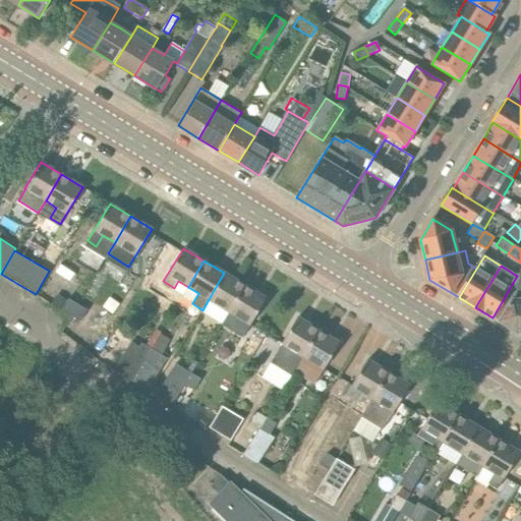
[(224,273),(209,299),(229,311),(244,286),(224,273)]
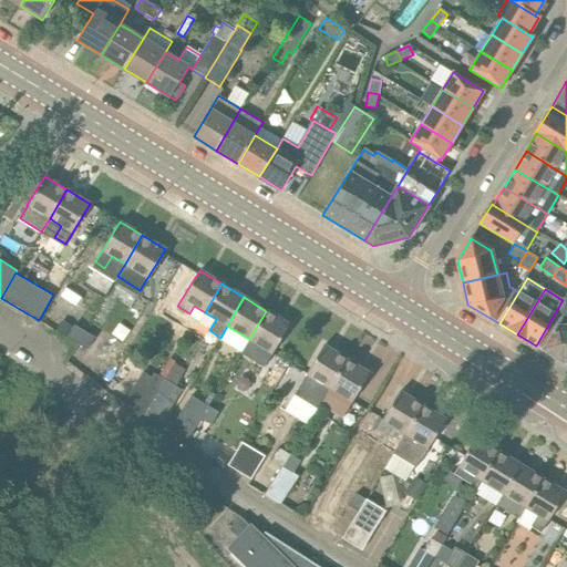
[(566,360),(566,299),(565,298),(563,300),(536,346),(560,360),(566,360)]
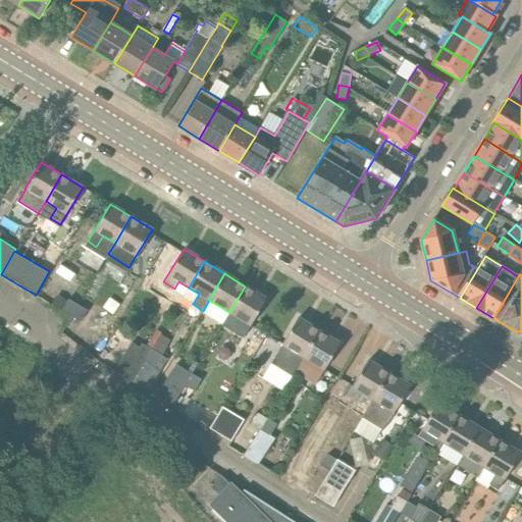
[(245,286),(229,312),(229,313),(222,325),(243,337),(245,334),(266,299),(245,286)]
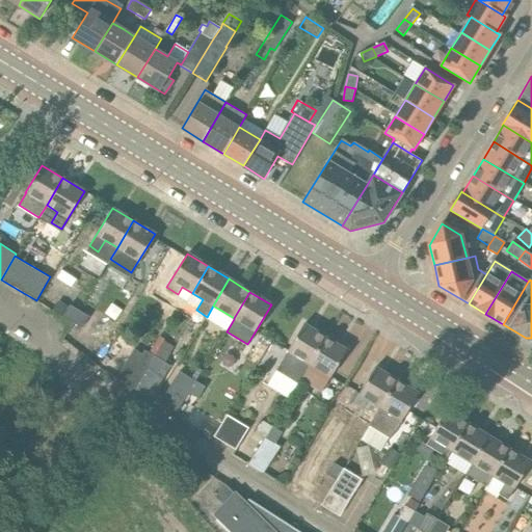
[(52,309),(62,315),(68,306),(58,300),(52,309)]
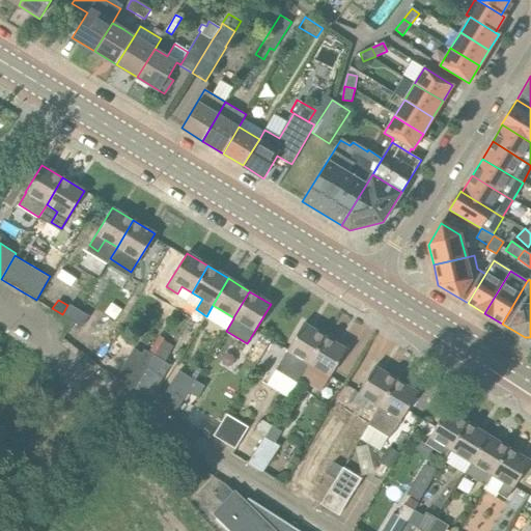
[(62,316),(72,322),(79,310),(71,304),(62,316)]
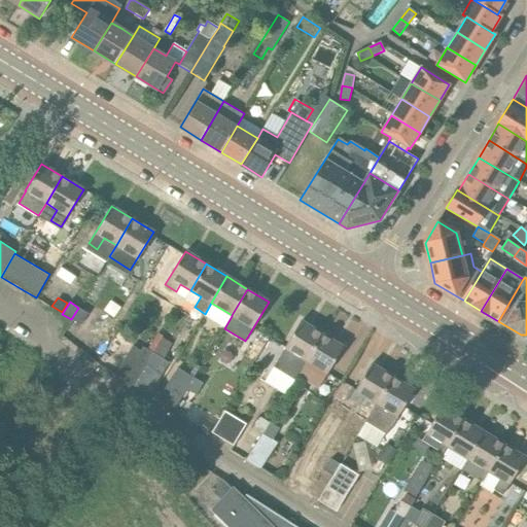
[(78,308),(71,319),(81,326),(89,313),(83,310),(78,308)]
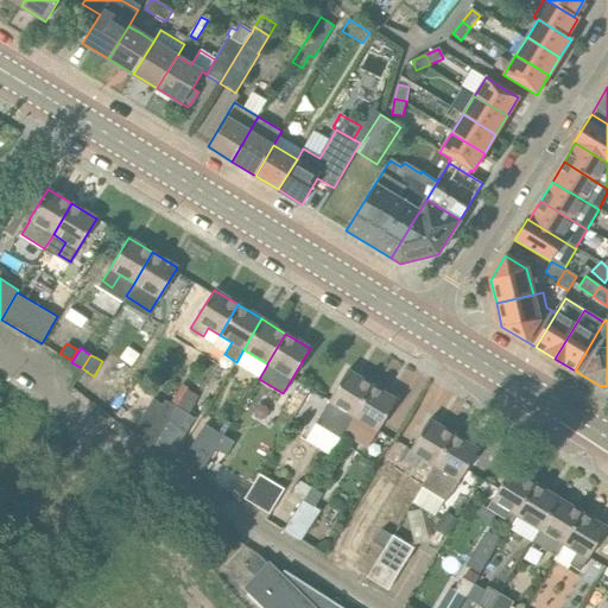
[(340,437),(353,416),(372,385),(348,371),(316,423),(340,437)]
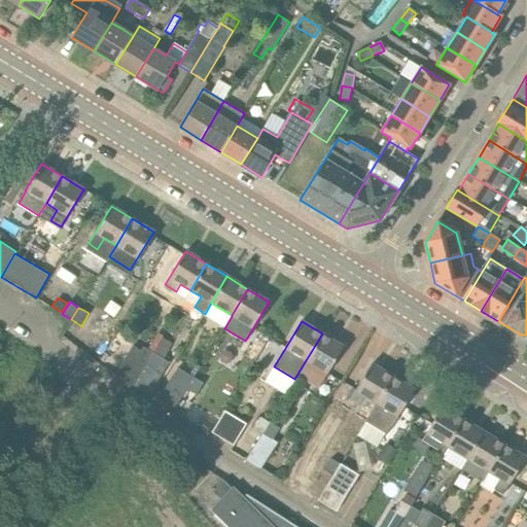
[(121,378),(133,385),(157,344),(163,337),(157,332),(147,350),(143,348),(136,359),(134,358),(121,378)]
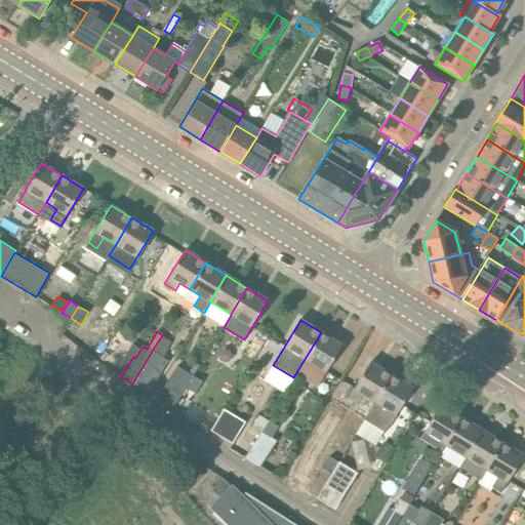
[(342,346),(321,332),(305,359),(326,372),(342,346)]
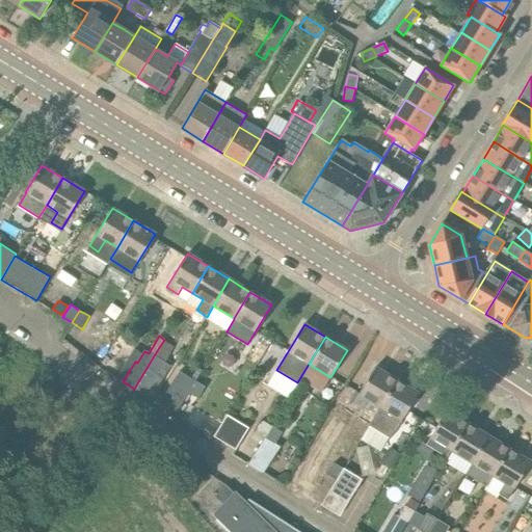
[(159,347),(134,389),(134,390),(150,400),(161,382),(160,381),(170,366),(164,362),(169,353),(159,347)]
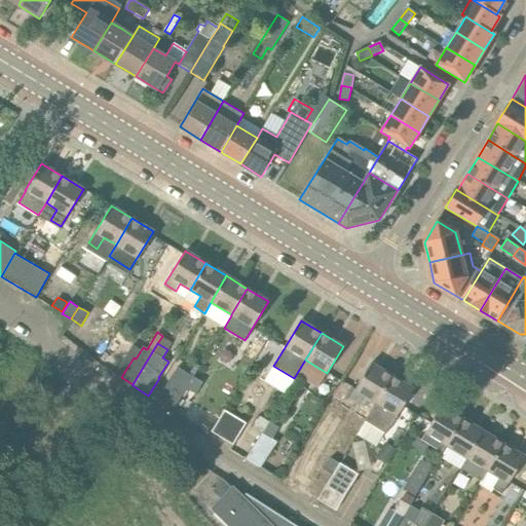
[(354,390),(375,403),(392,376),(372,364),(354,390)]
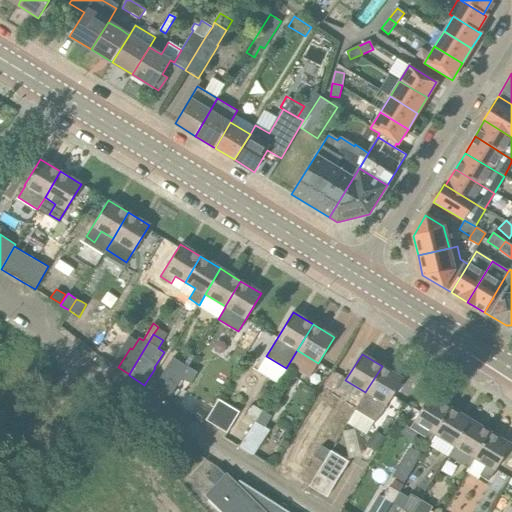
[(153,388),(169,398),(188,367),(173,357),(153,388)]
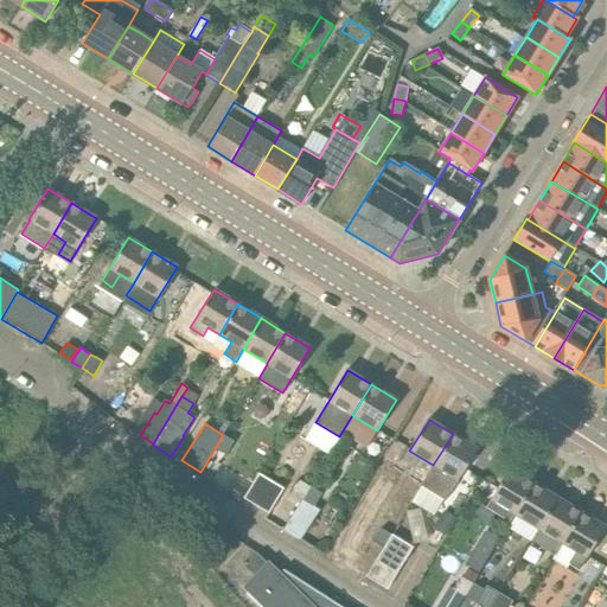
[(453,434),(433,465),(422,485),(446,499),(458,479),(458,480),(477,449),(453,434)]
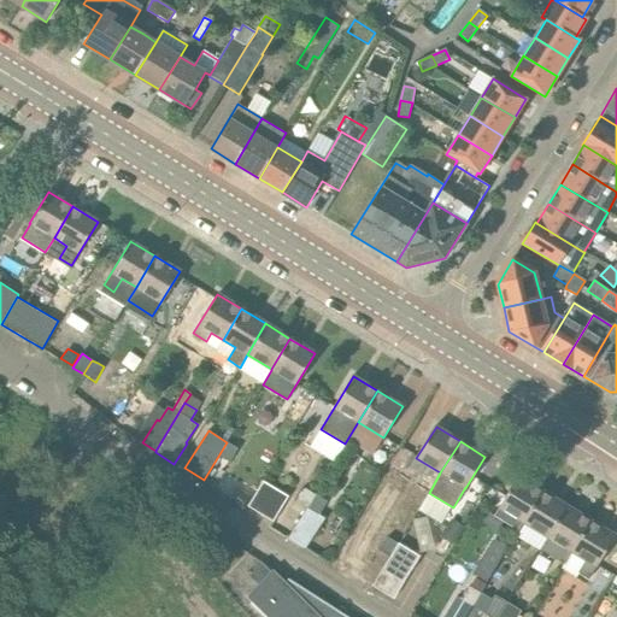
[(227,442),(204,480),(215,487),(238,450),(227,442)]
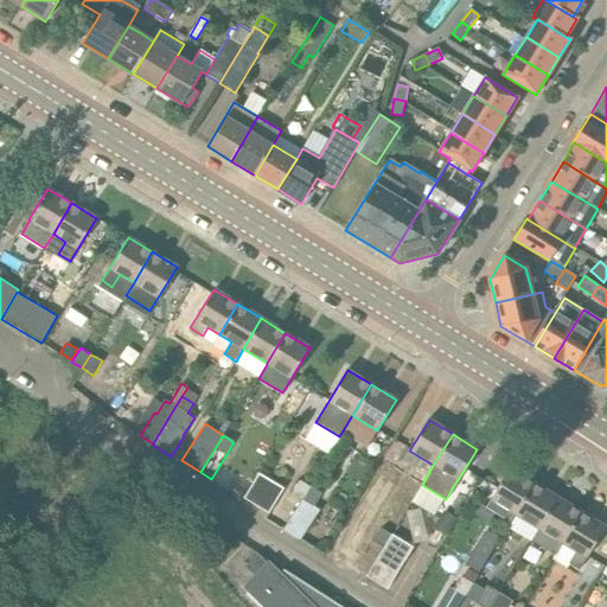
[(489,498),(515,515),(534,483),(508,467),(489,498)]
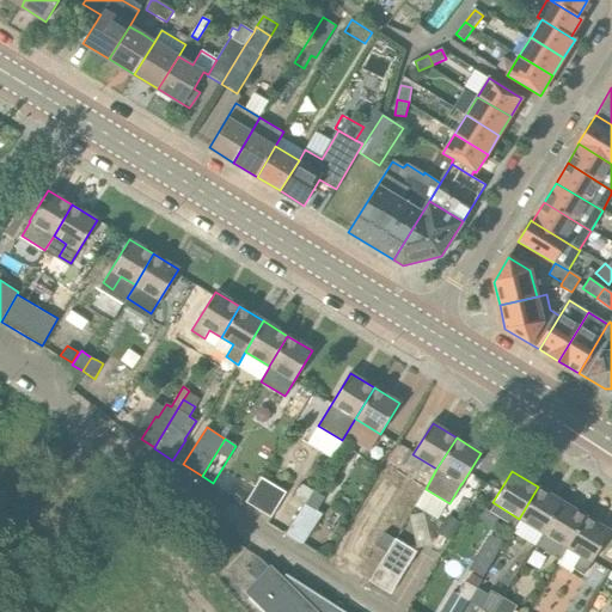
[(270,516),(286,493),(261,477),(246,501),(270,516)]
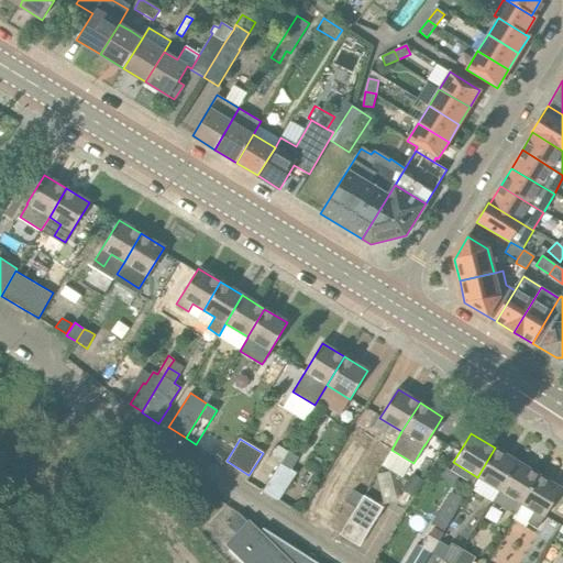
[(271,456),(279,462),(287,450),(278,444),(271,456)]
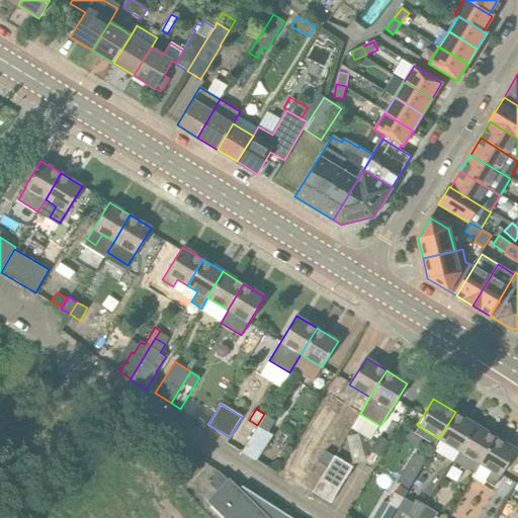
[(455,412),(439,439),(458,450),(475,424),(455,412)]
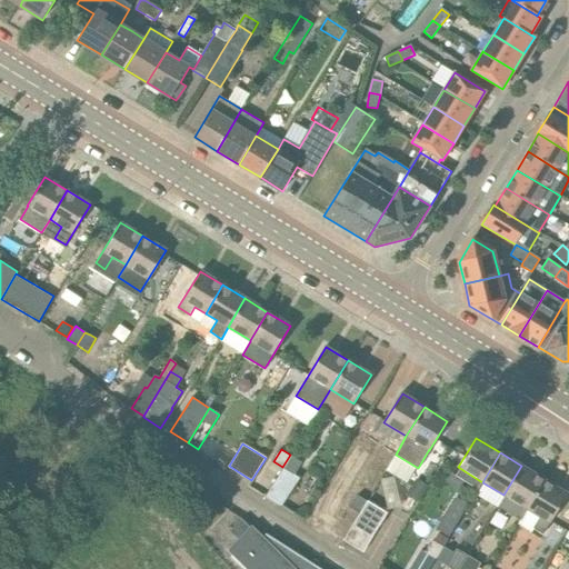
[(290,455),(282,467),(283,468),(266,496),(281,506),(299,477),(293,473),(301,462),(290,455)]
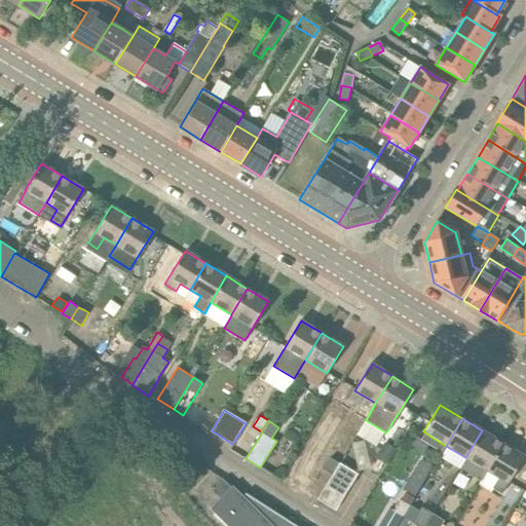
[(482,430),(465,457),(460,465),(483,478),(503,444),(482,430)]
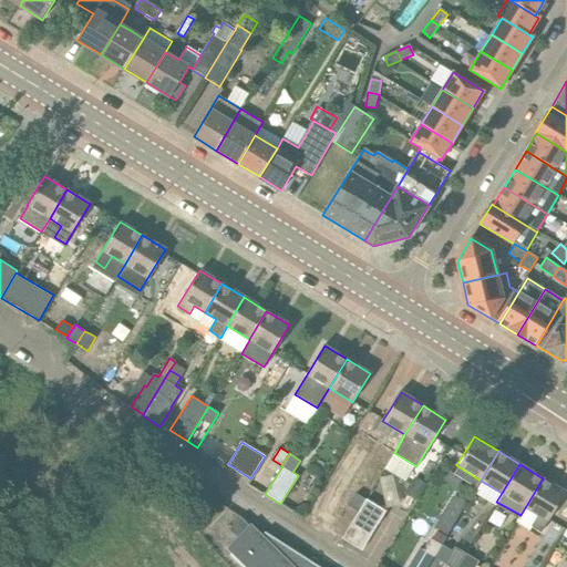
[(416,500),(426,484),(415,477),(405,493),(416,500)]
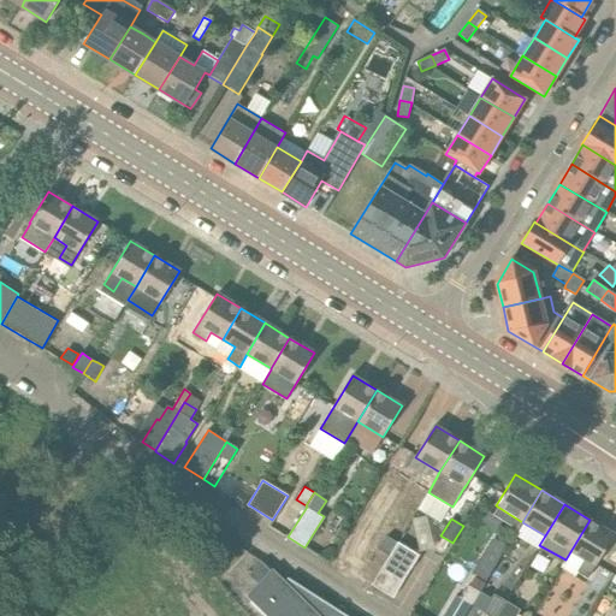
[(590,520),(566,560),(590,575),(615,534),(590,520)]
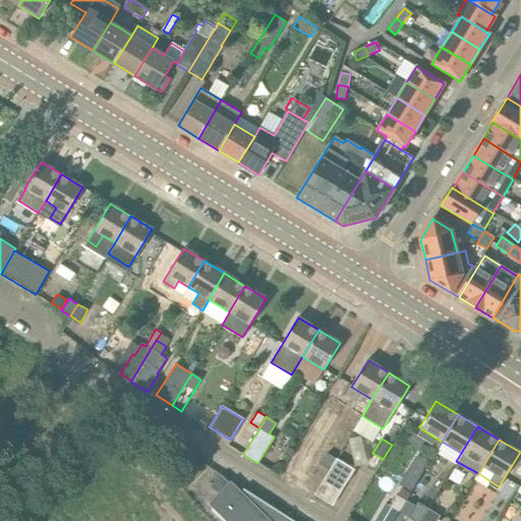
[(320,465),(329,470),(336,459),(327,454),(320,465)]
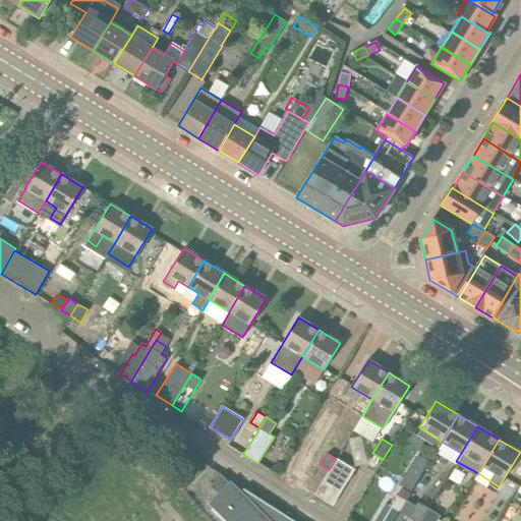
[(333,506),(354,469),(336,459),(329,470),(314,495),(333,506)]
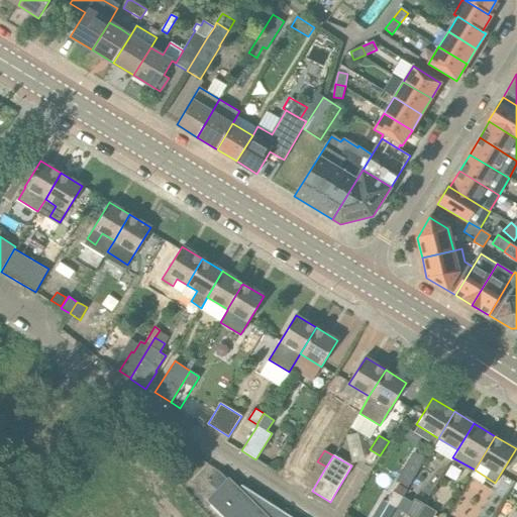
[(407,487),(418,469),(407,461),(395,480),(407,487)]
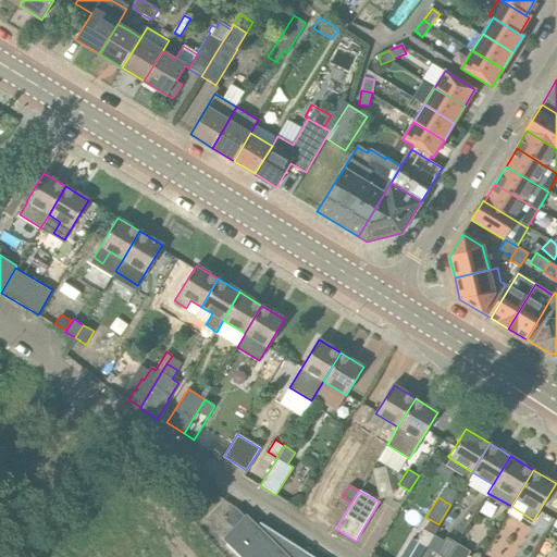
[(258,525),(246,515),(222,540),(240,556),(313,556),(260,522),(258,525)]
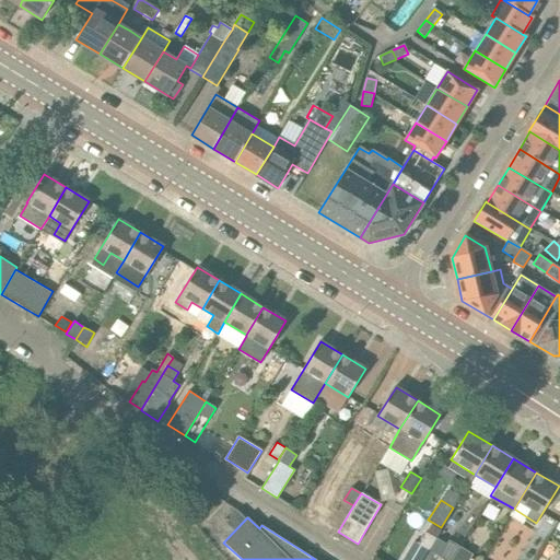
[(427,532),(436,537),(441,531),(431,524),(427,532)]
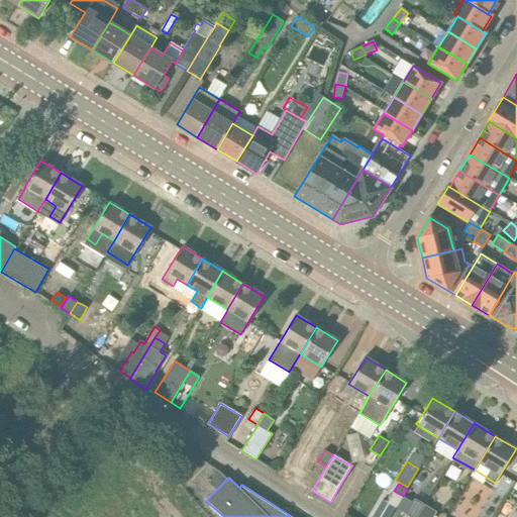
[(396,507),(403,496),(394,490),(387,502),(396,507)]
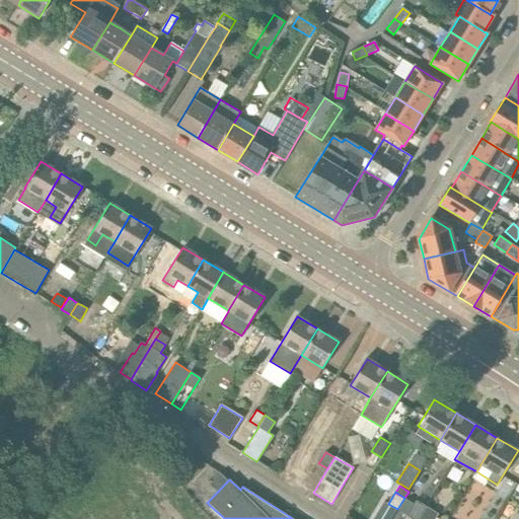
[(404,498),(397,509),(413,518),(419,518),(427,507),(416,501),(415,504),(404,498)]
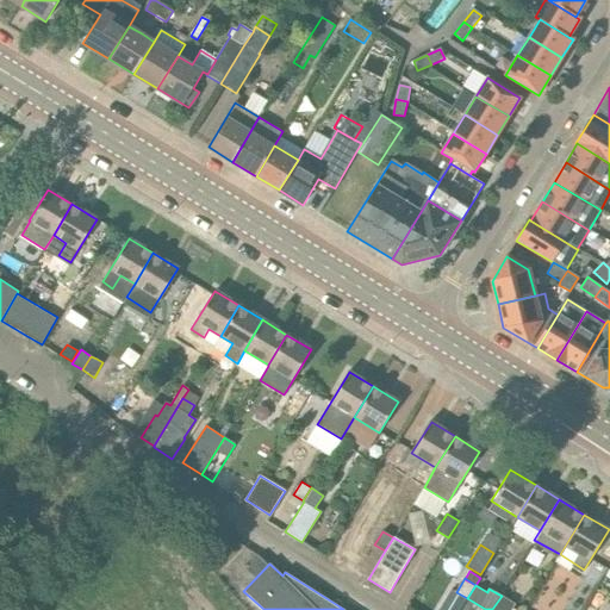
[(460,609),(466,601),(452,591),(439,609),(460,609)]
